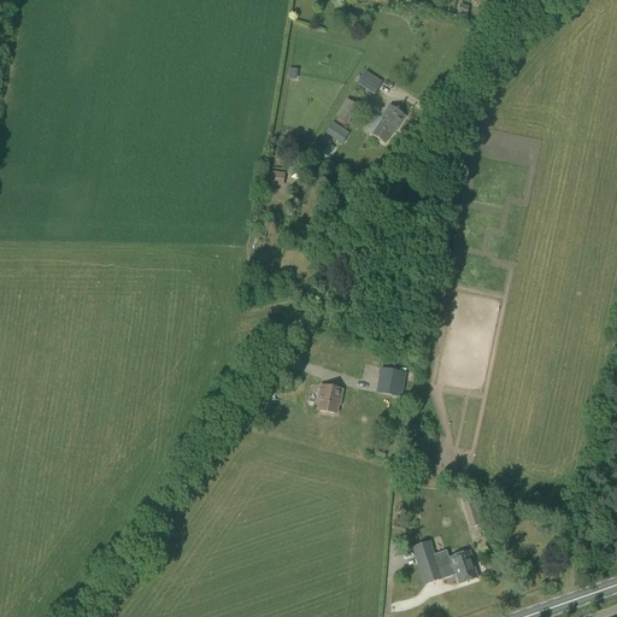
[(466,18),(469,7),(460,5),(458,15),(466,18)]
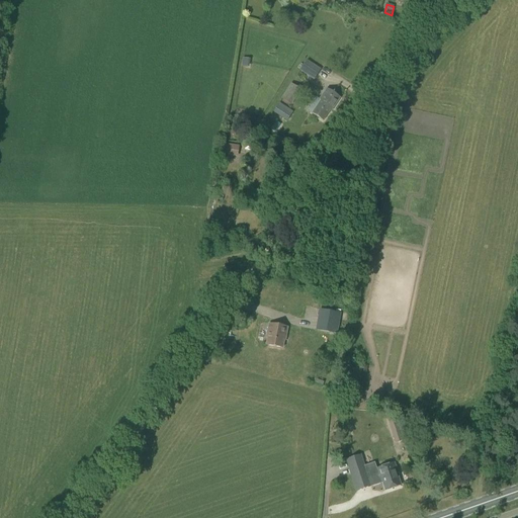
[(250,60),(243,59),(241,67),(249,68),(250,60)]
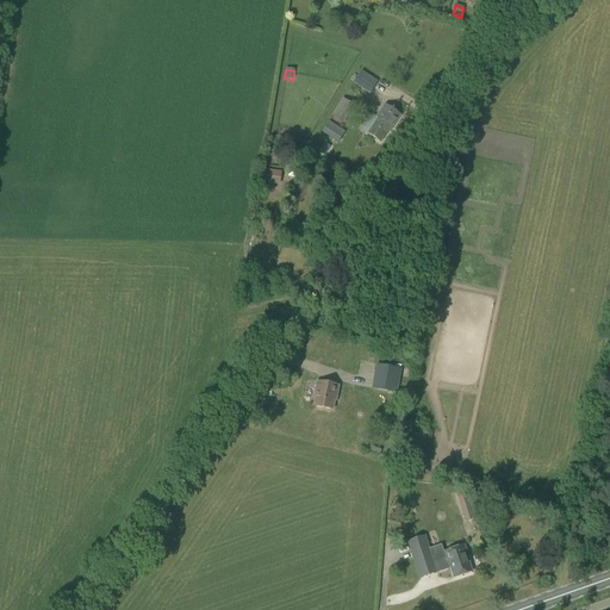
[(369,95),(378,83),(361,72),(353,83),(369,95)]
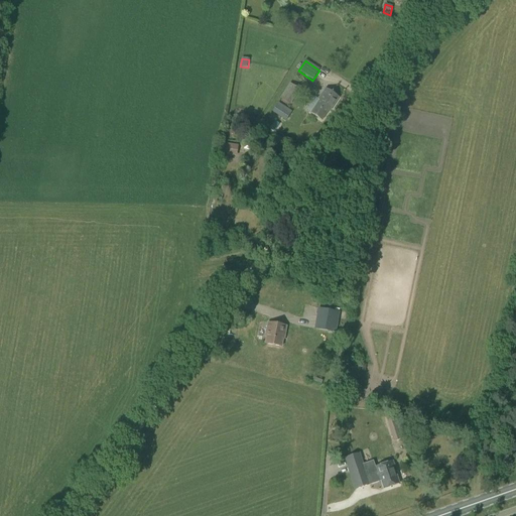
[(290,106),(300,90),(289,84),(280,99),(290,106)]
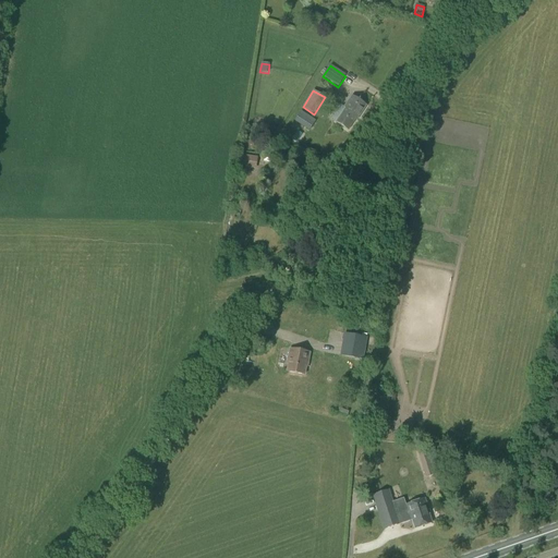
[(356,121),(366,106),(352,96),(344,108),(346,108),(337,122),(349,130),(355,120),(356,121)]
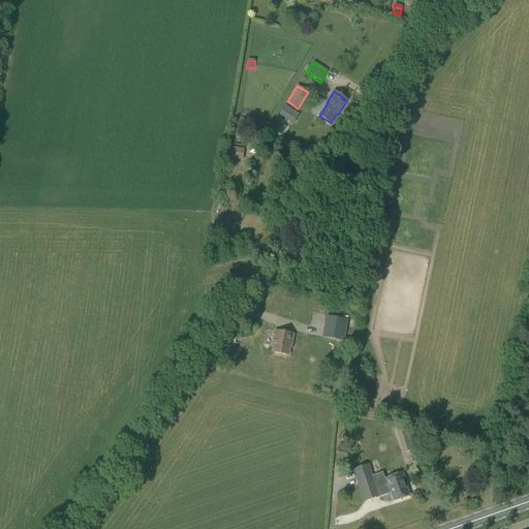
[(293,125),(300,115),(285,105),(279,116),(293,125)]
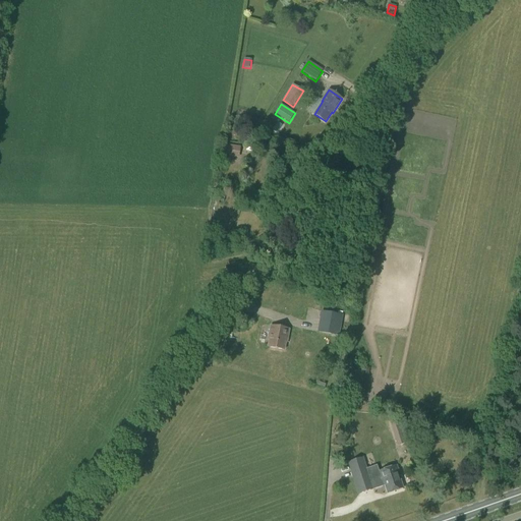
[(239,159),(240,148),(225,146),(223,156),(239,159)]
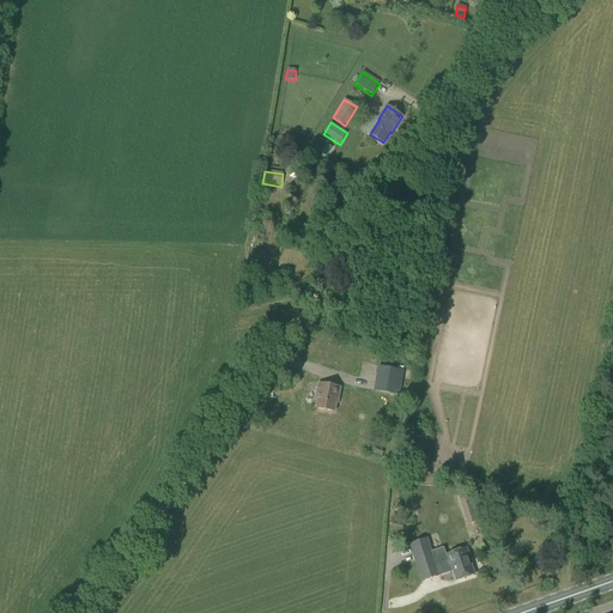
[(356,374),(362,376),(365,366),(360,364),(356,374)]
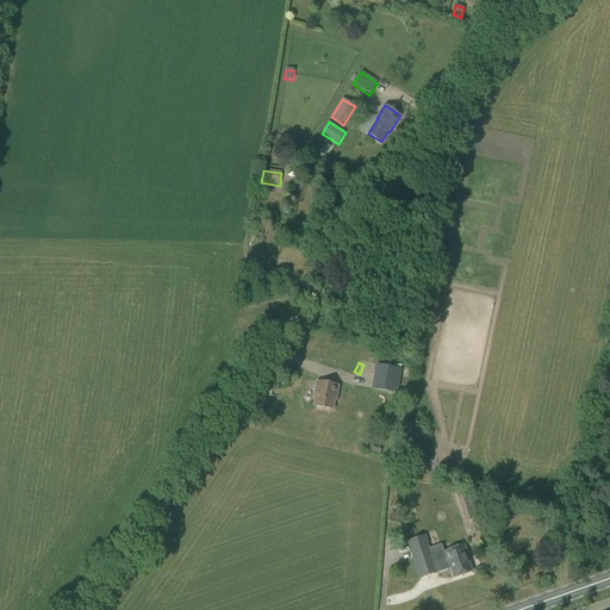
[(402,369),(388,367),(384,391),(397,393),(402,369)]
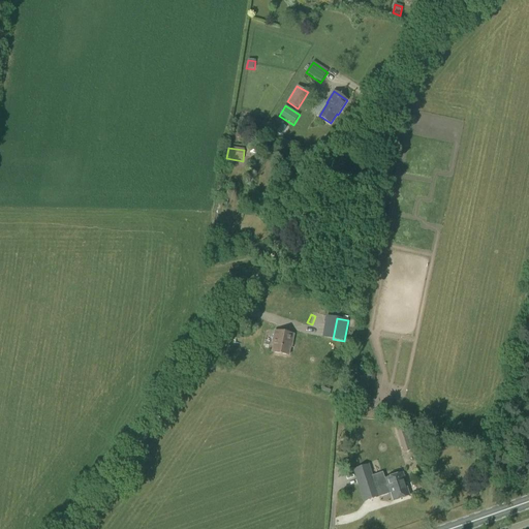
[(292,343),(293,335),(275,332),(273,340),(275,340),(273,352),(288,354),(290,343),(292,343)]
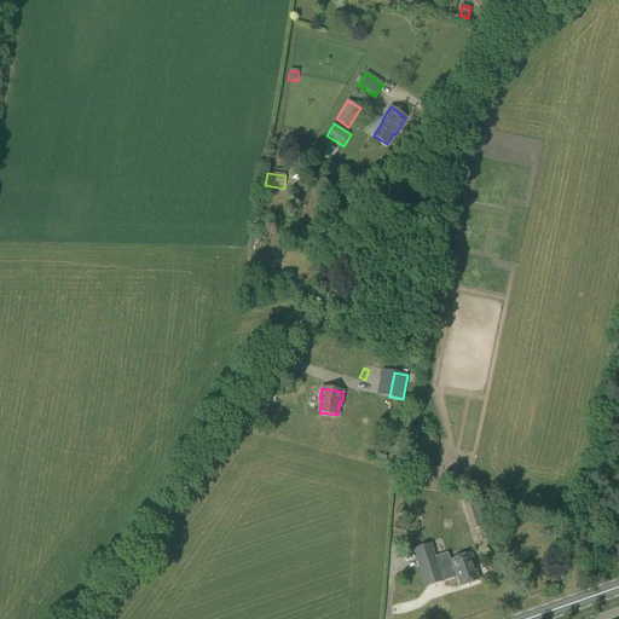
[(472,530),(481,527),(473,498),(463,501),(472,530)]
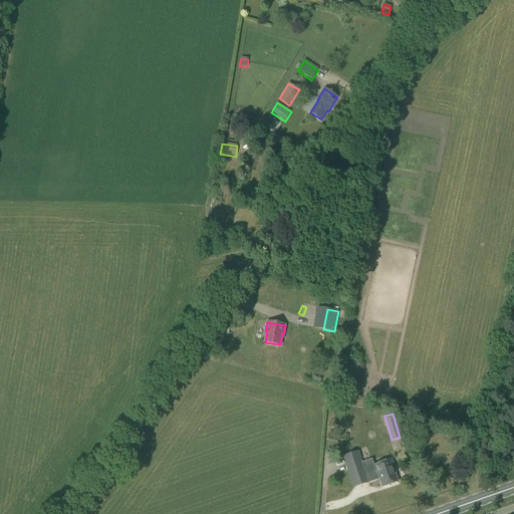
[(361,466),(356,453),(343,457),(354,488),(378,479),(381,487),(398,481),(395,471),(395,470),(392,460),(373,466),(374,470),(367,473),(365,466),(362,465),(361,466)]
